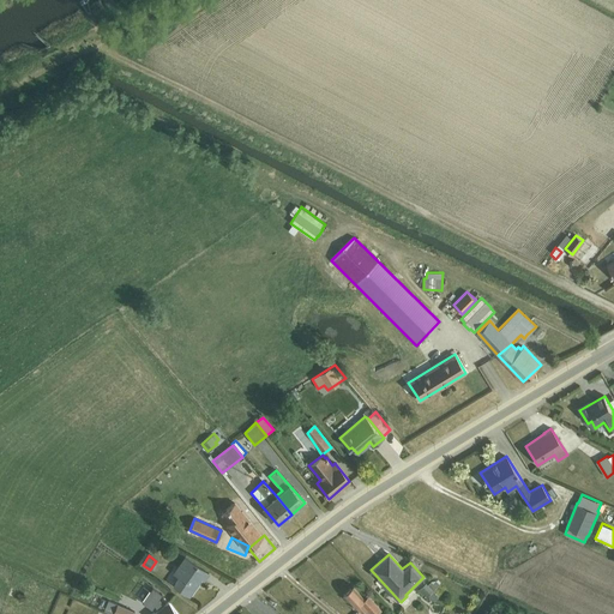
[(178,576),(173,584),(190,596),(190,595),(202,578),(205,581),(209,573),(184,557),(173,572),(178,576)]
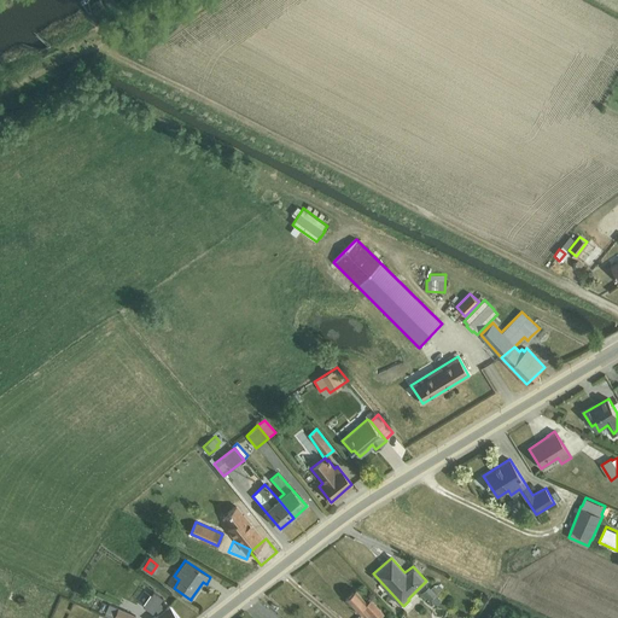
[(429,587),(423,593),(430,601),(443,588),(438,584),(435,584),(430,588),(429,587)]
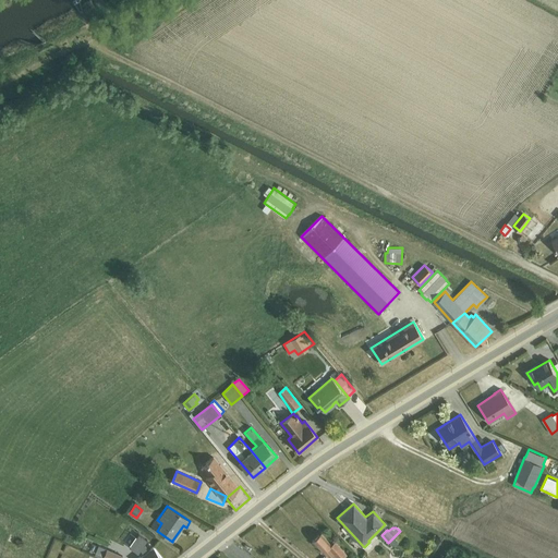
[(131,546),(137,537),(130,532),(123,541),(131,546)]
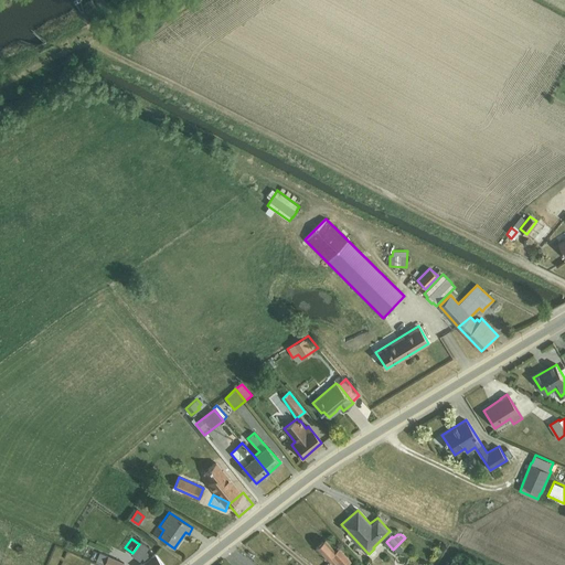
[(326,539),(316,547),(332,564),(333,564),(336,563),(337,564),(345,564),(351,561),(339,547),(336,551),(326,539)]
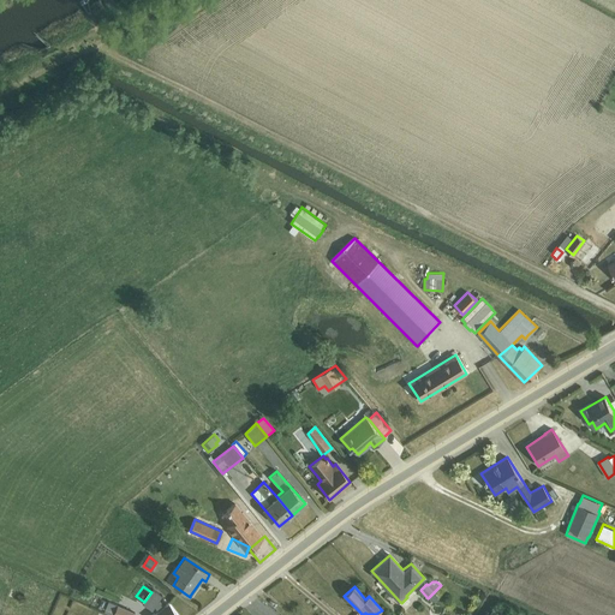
[(151,592),(144,602),(143,604),(153,610),(155,607),(159,610),(150,614),(178,614),(168,602),(165,605),(159,601),(162,596),(153,590),(151,592)]
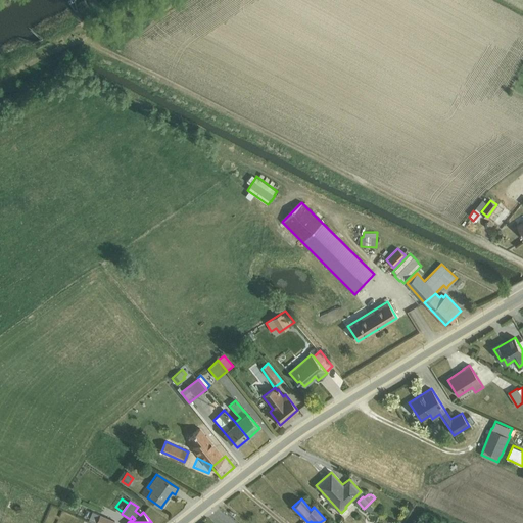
[(92,512),(89,519),(99,522),(113,522),(114,521),(92,512)]
